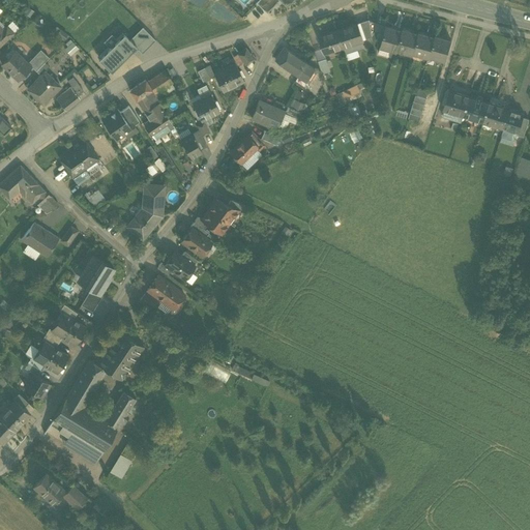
[(278,0),(280,0),(287,7),(293,0),(257,0),(256,2),(267,12),(278,0)]
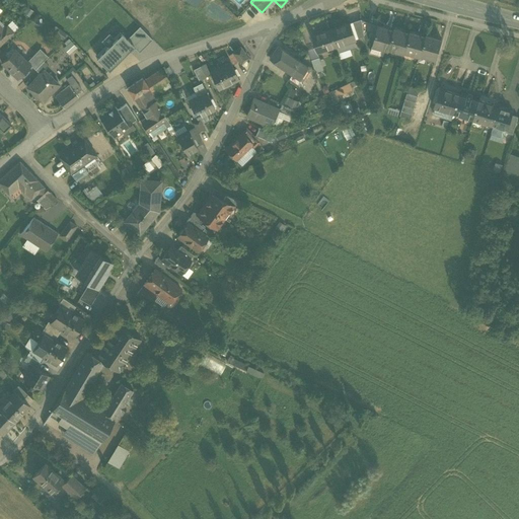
[(32,10),(27,6),(23,12),(28,16),(32,10)]
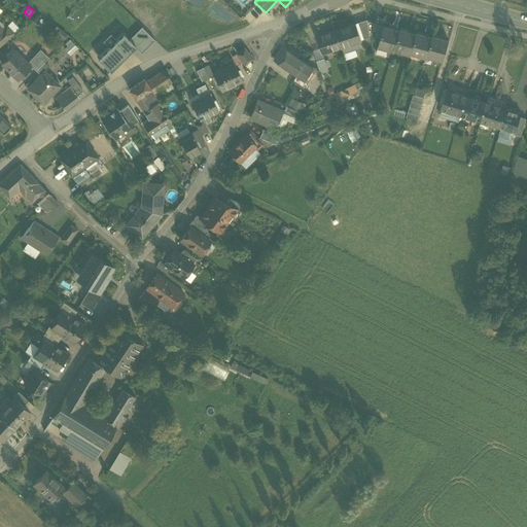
[(367,21),(359,24),(364,39),(370,37),(367,21)]
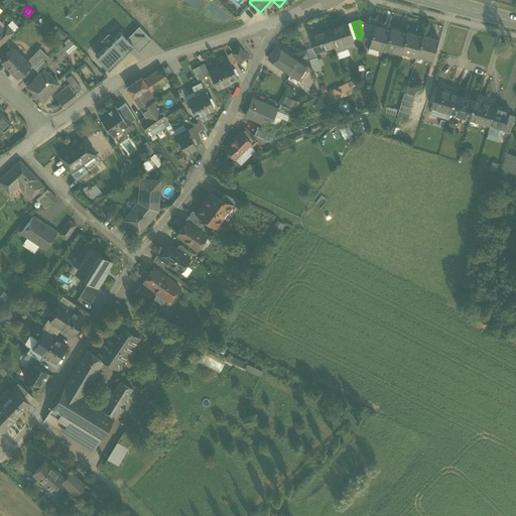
[(12,21),(7,25),(13,31),(18,27),(12,21)]
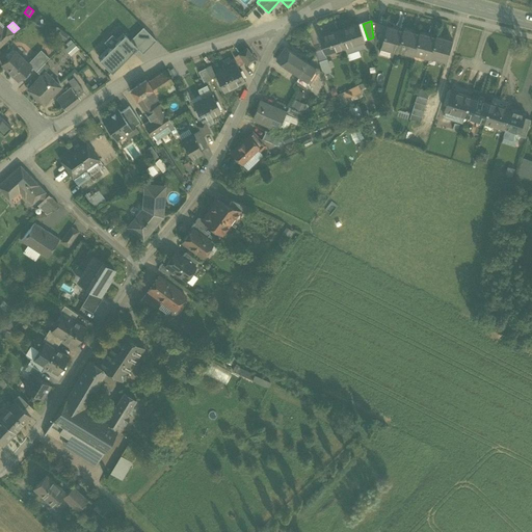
[(360,24),(340,30),(345,46),(365,41),(360,24)]
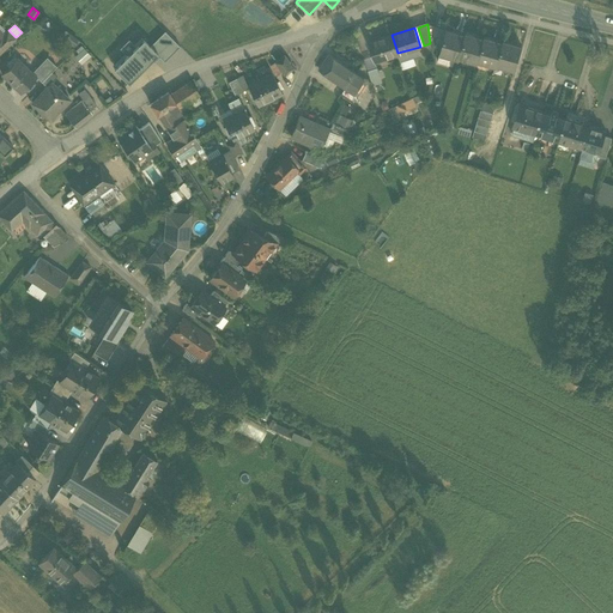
[(0,52),(16,37),(8,30),(6,32),(5,34),(0,29),(0,52)]
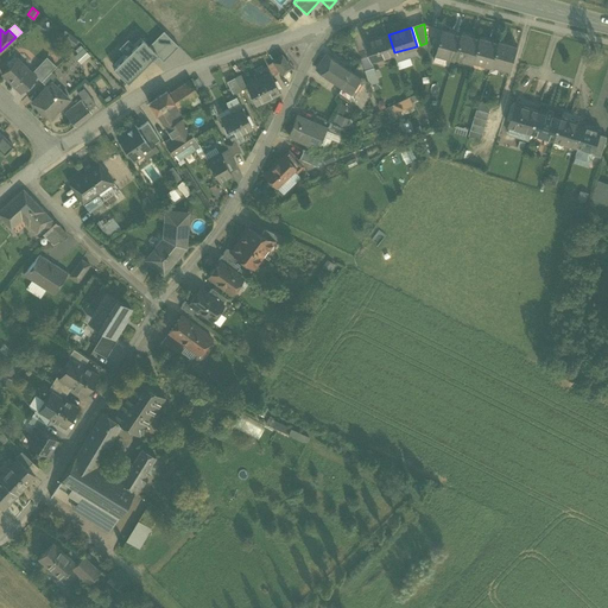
[(443,30),(436,52),(455,58),(455,56),(461,35),(443,30)]
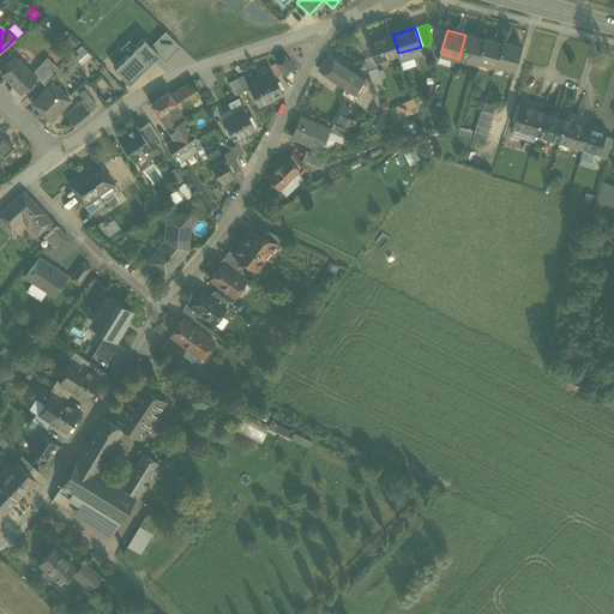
[(160,56),(164,61),(180,47),(164,31),(150,46),(158,54),(157,54),(160,56)]
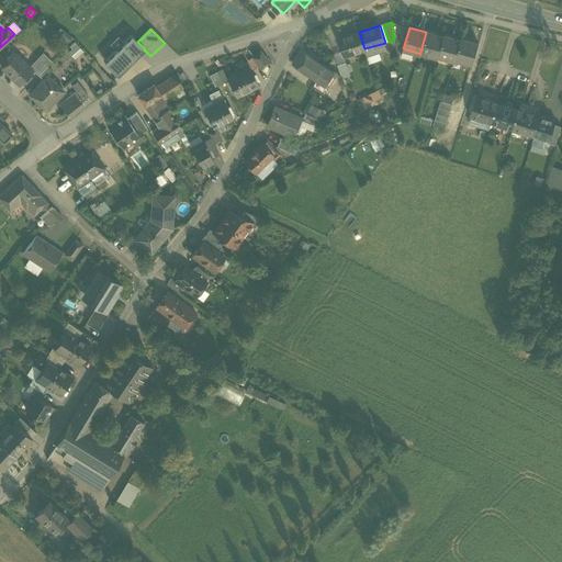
[(70,37),(63,31),(59,36),(67,42),(70,37)]
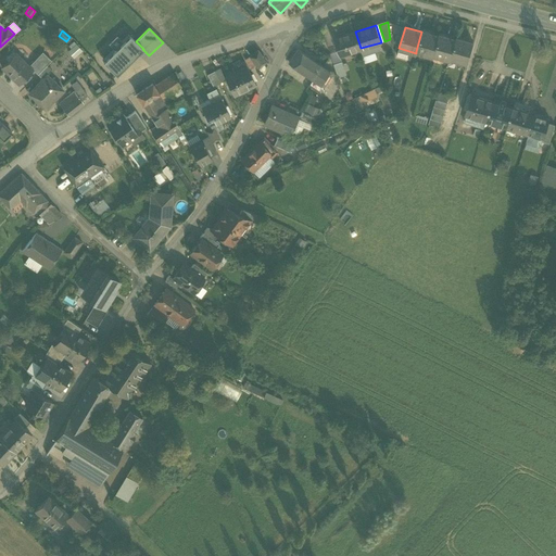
[(422,30),(421,32),(416,51),(433,57),(433,55),(439,36),(422,30)]
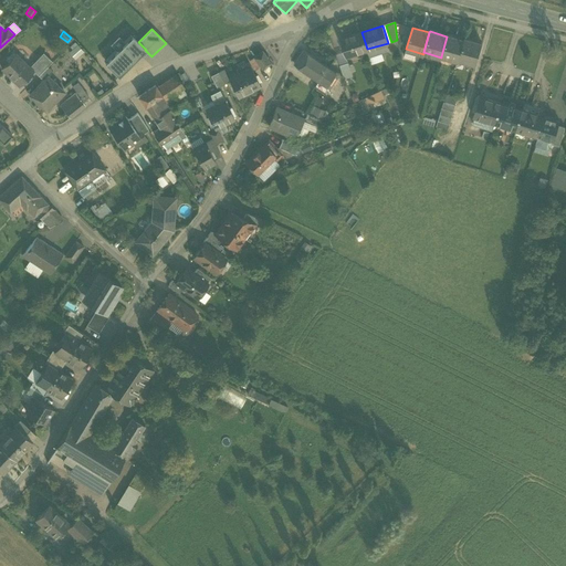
[(367,49),(362,32),(341,39),(345,51),(347,56),(367,49)]
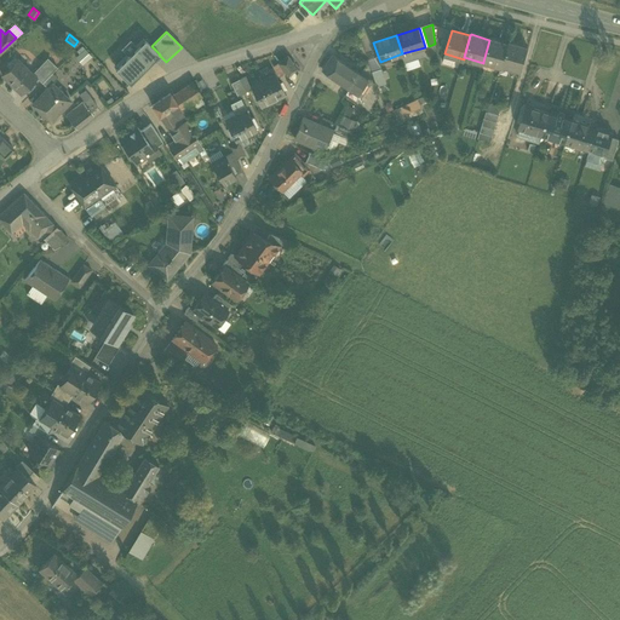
[(135,45),(137,46),(128,55),(127,53),(126,55),(126,53),(114,65),(116,68),(115,69),(130,84),(153,61),(155,63),(161,57),(159,55),(160,55),(151,46),(143,38),(135,45)]
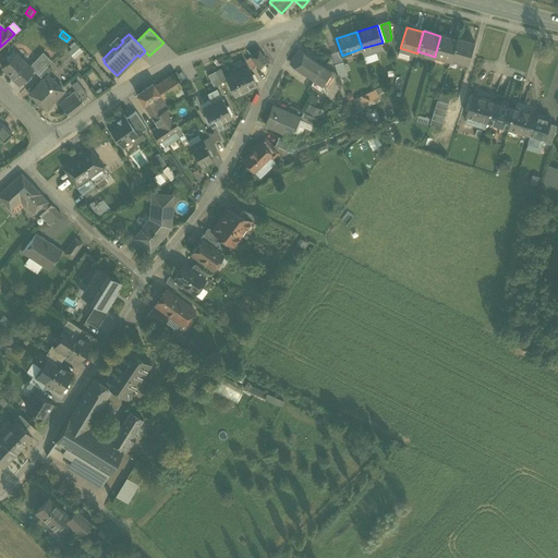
[(440,34),(440,36),(435,56),(451,60),(452,59),(457,39),(440,34)]
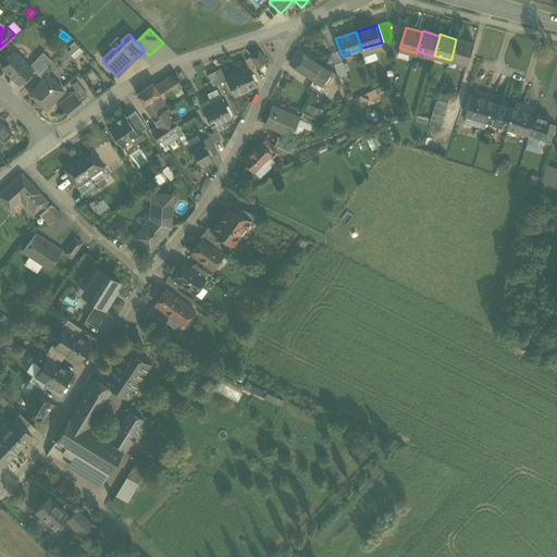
[(123,41),(121,40),(116,36),(109,45),(113,48),(113,49),(114,48),(115,49),(123,41)]
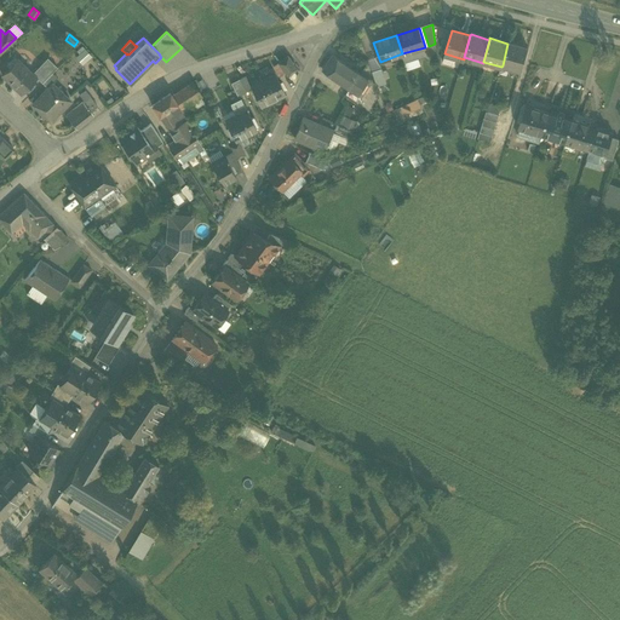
[(509,41),(507,44),(503,65),(521,70),(528,47),(509,41)]
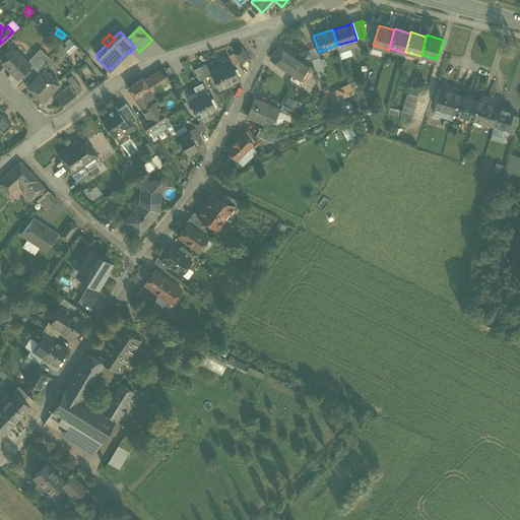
[(63,48),(69,55),(77,48),(71,41),(66,46),(63,48)]
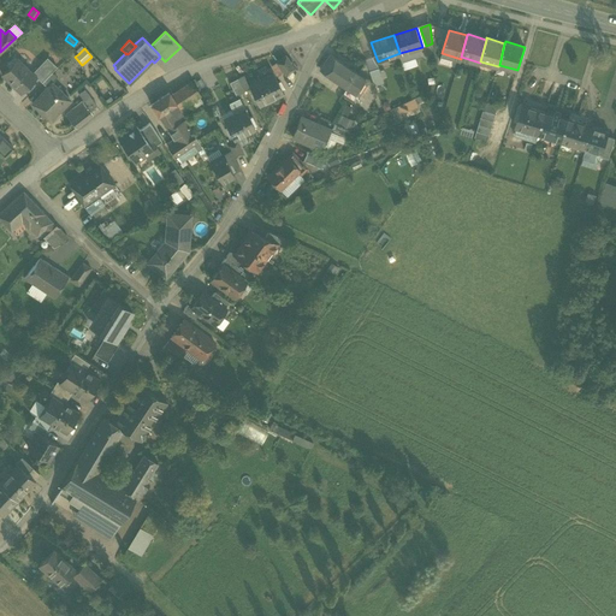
[(342,63),(330,54),(320,70),(332,78),(342,63)]
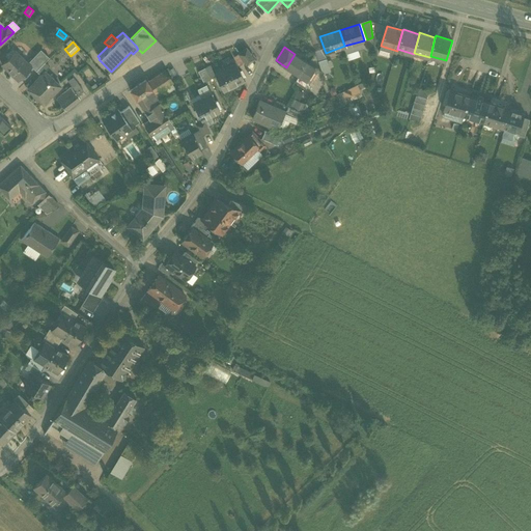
[(254,59),(246,48),(238,54),(246,65),(254,59)]
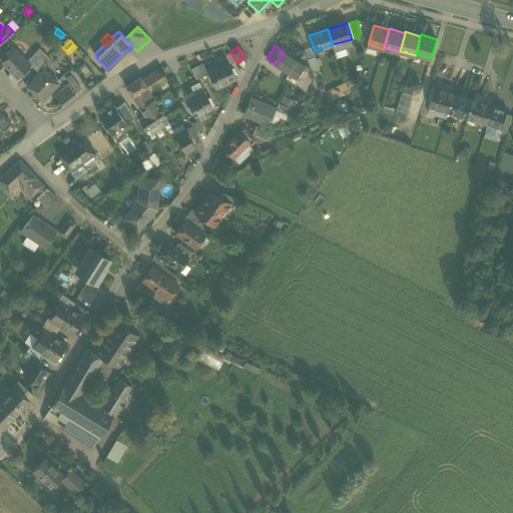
[(315,51),(313,46),(305,49),(312,71),(320,69),(315,51)]
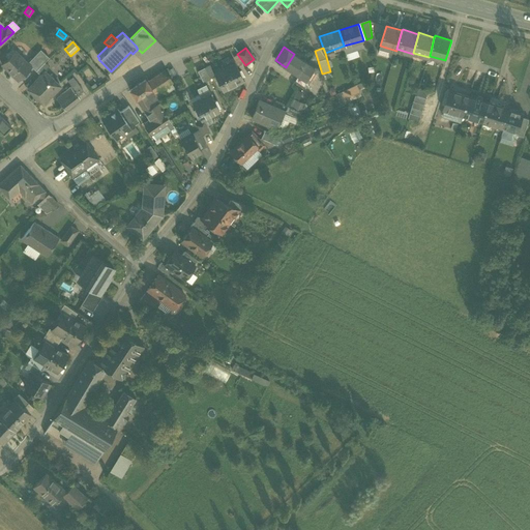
[(36,71),(43,62),(49,58),(40,50),(27,63),(31,66),(36,71)]
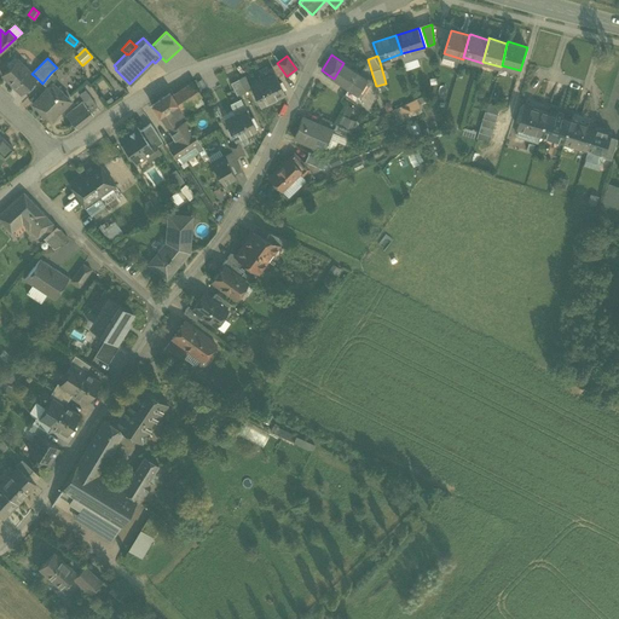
[(17,59),(1,75),(22,94),(36,77),(32,74),(17,59)]
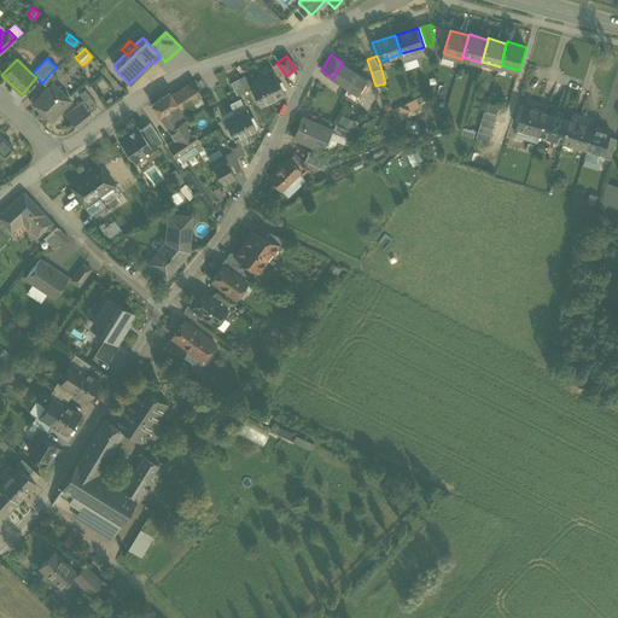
[(366,79),(343,63),(333,79),(349,88),(357,94),(366,79)]
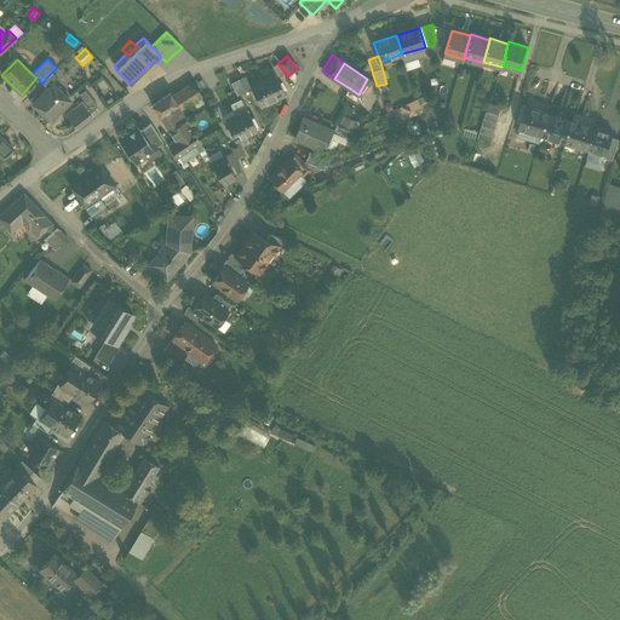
[(47,89),(52,84),(57,78),(51,73),(42,84),(47,89)]
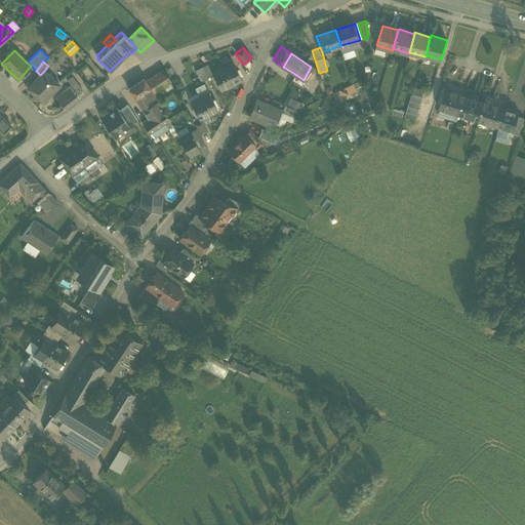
[(233,63),(220,69),(230,85),(241,80),(233,63)]
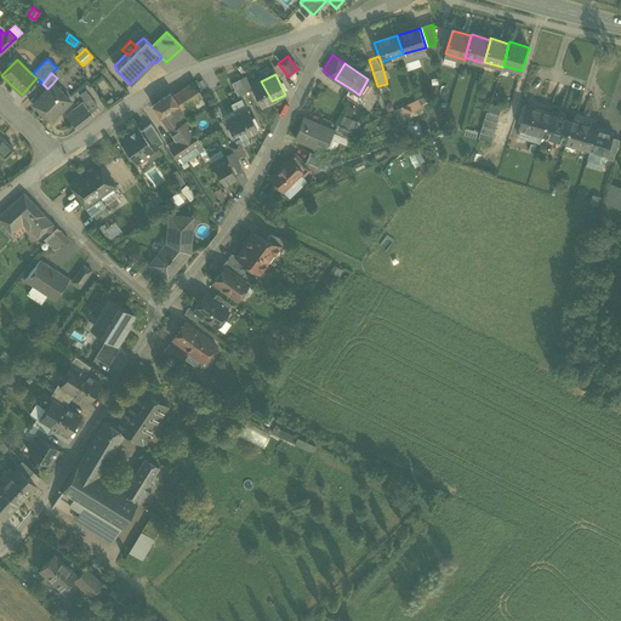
[(251,87),(251,86),(246,78),(239,80),(246,95),(254,91),(251,87)]
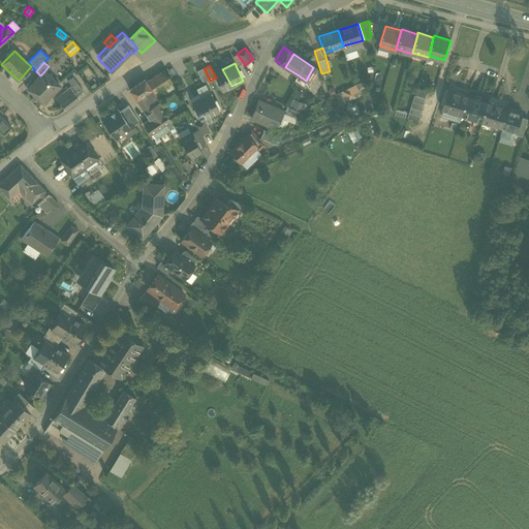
[(315,71),(313,67),(306,81),(299,75),(296,81),(306,87),(315,71)]
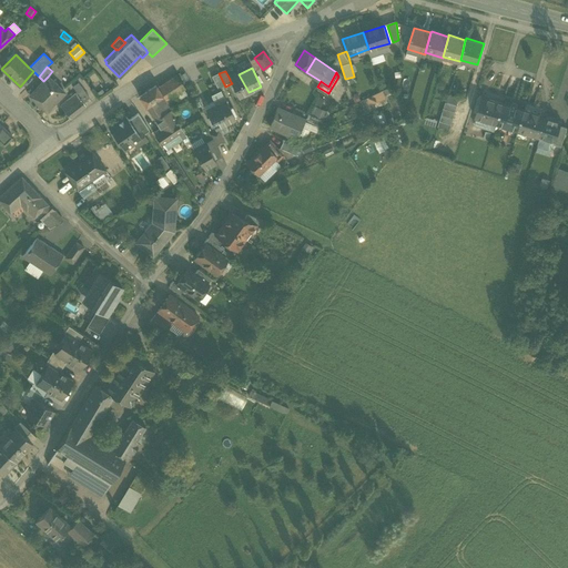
[(219,90),(225,87),(219,73),(212,77),(219,90)]
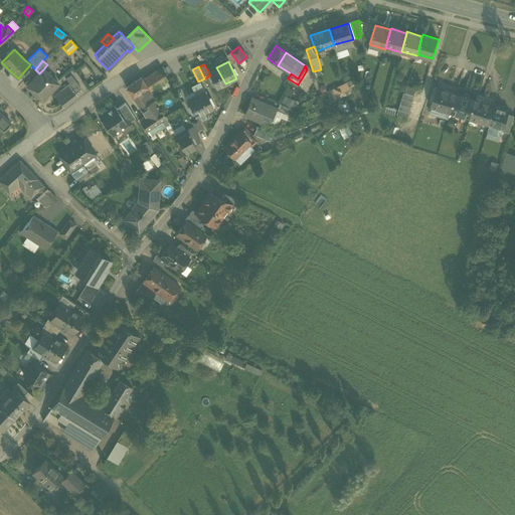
[(225,83),(216,67),(208,71),(208,72),(210,75),(216,89),(225,83)]
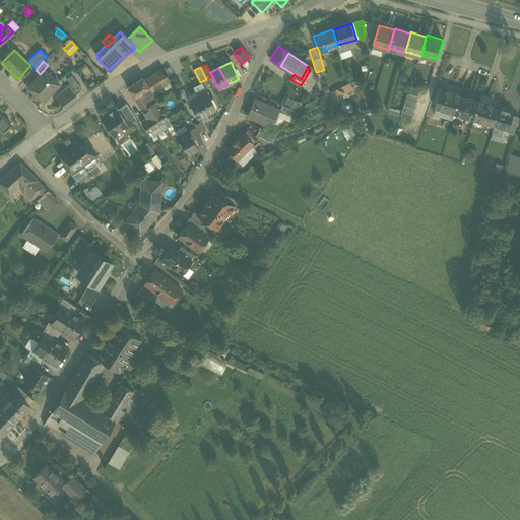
[(169,81),(161,69),(144,79),(153,94),(159,90),(158,87),(169,81)]
